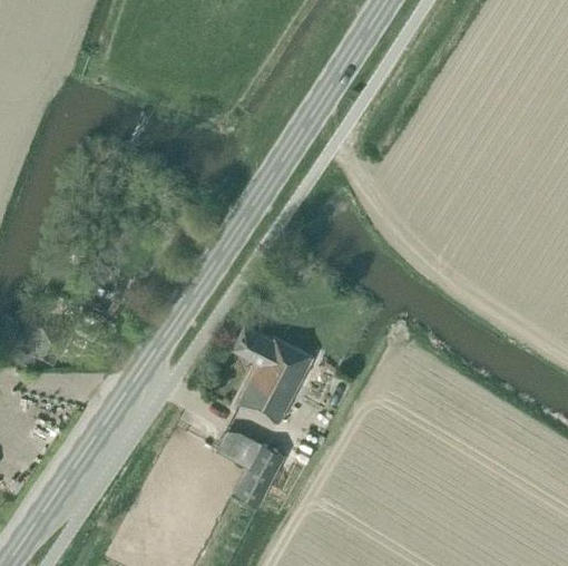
[(272,342),(245,329),(233,352),(260,366),(238,405),(278,425),(313,360),(273,340),(272,342)]
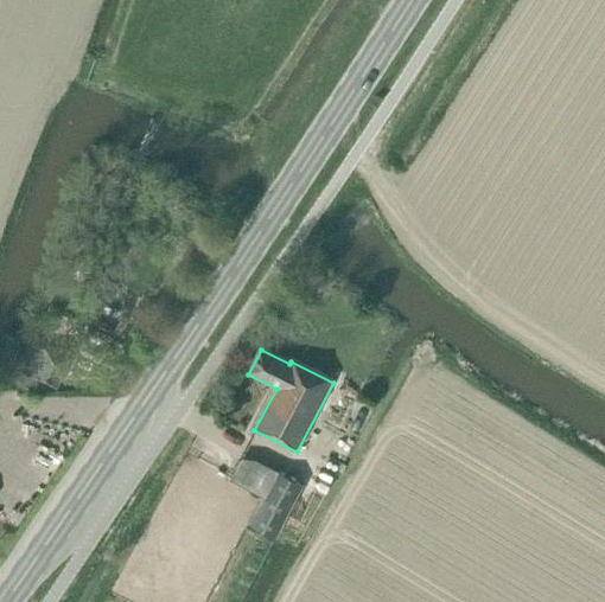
[(258,461),(243,488),(265,499),(276,478),(279,473),(258,461)]
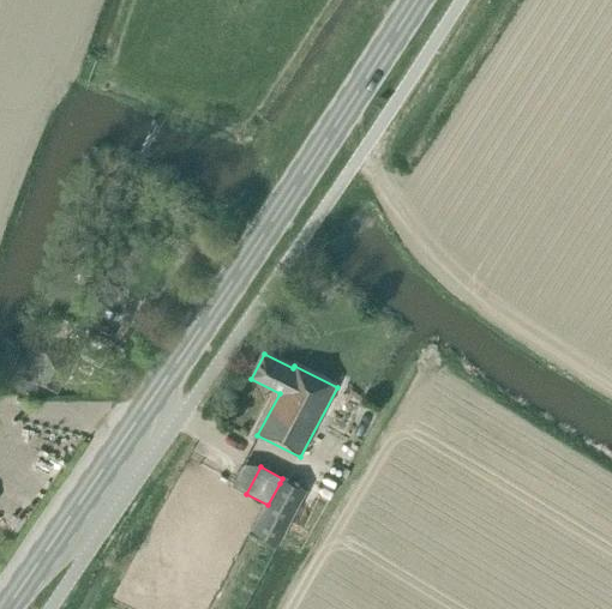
[(280,547),(310,493),(282,478),(280,483),(268,505),(253,532),(280,547)]
